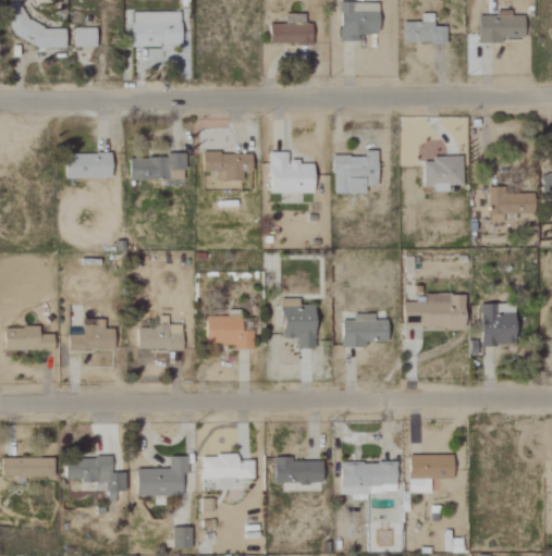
[(342,41),(360,41),(360,33),(380,34),(381,2),(344,1),(342,41)]
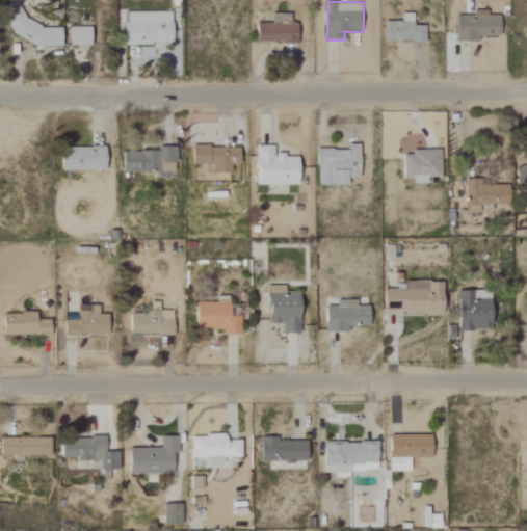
[(174,10),(126,11),(127,44),(175,43),(174,10)]
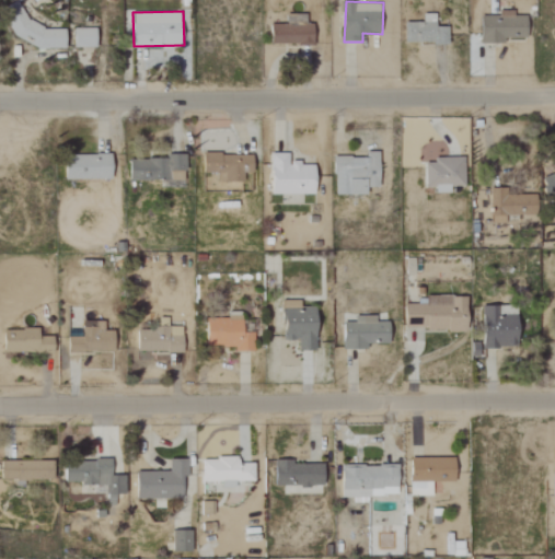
[(408,21),(408,42),(451,43),(451,25),(439,25),(439,13),(425,13),(425,22),(408,21)]
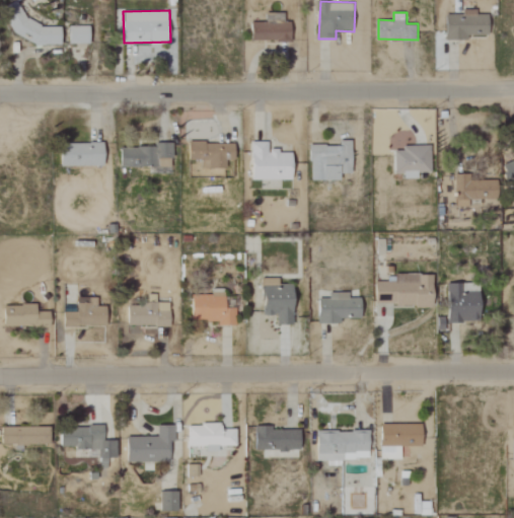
[(489,35),(490,14),(478,14),(478,12),(448,12),(447,40),(470,40),(470,34),(489,35)]
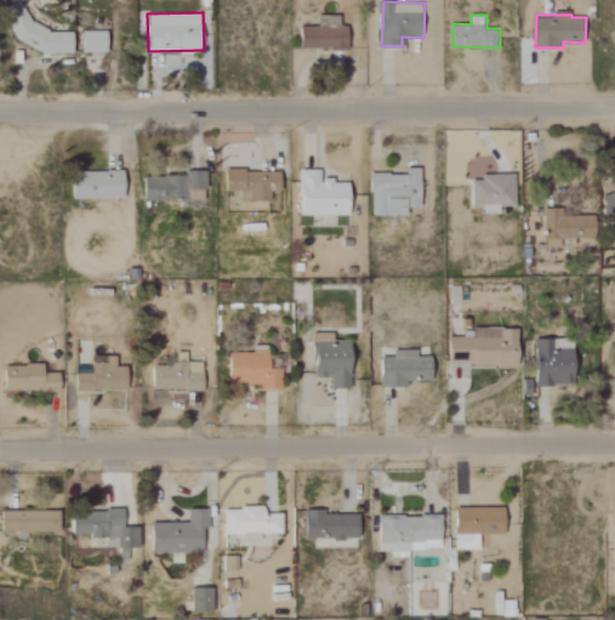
[(85,51),(109,51),(108,30),(84,30),(85,51)]
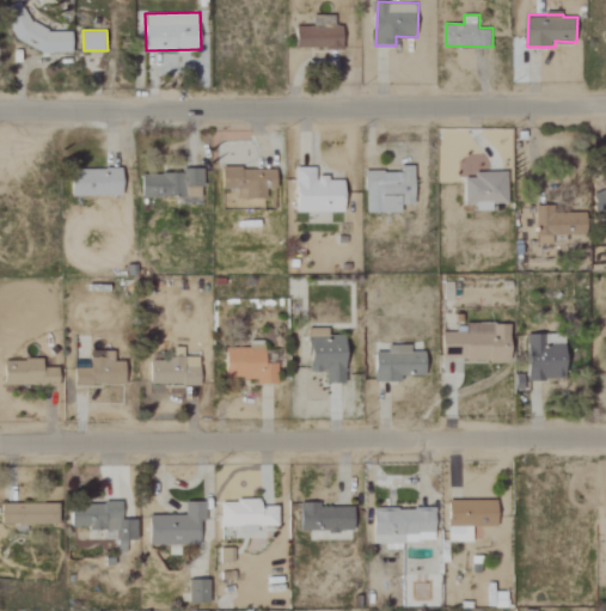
[(416,205),(417,166),(403,165),(403,170),(369,170),(368,212),(403,212),(403,205),(416,205)]
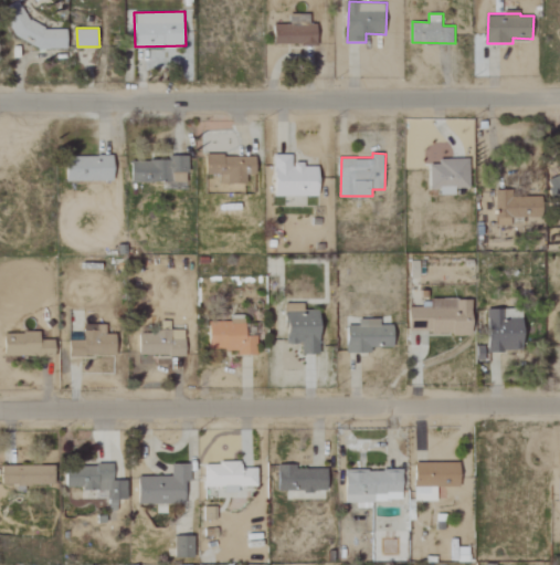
[(319,195),(319,166),(305,166),(305,161),(295,161),(295,154),(276,154),(277,196),(319,195)]
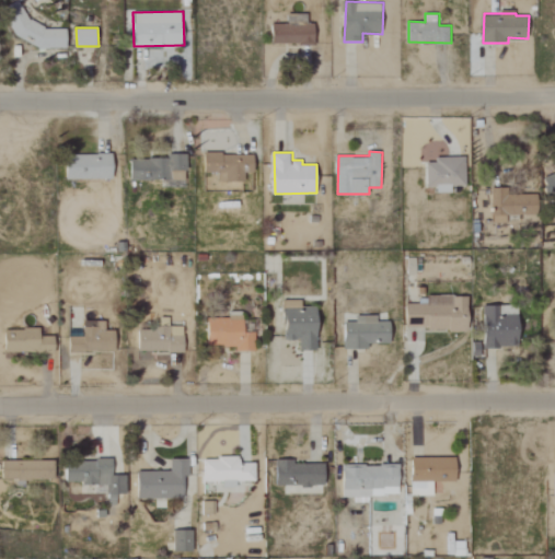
[(113,153),(69,154),(69,179),(114,178),(113,153)]
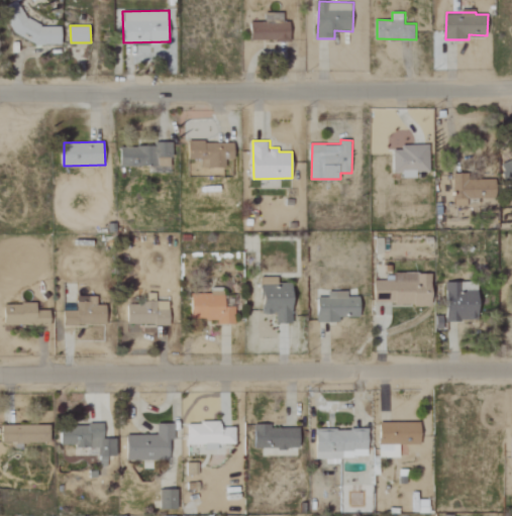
[(235,142),(190,141),(190,160),(207,160),(206,168),(227,168),(227,160),(235,160),(235,142)]
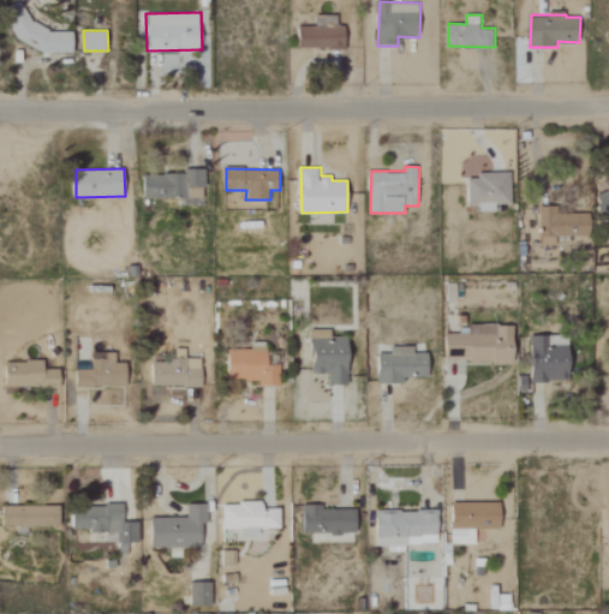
[(206,198),(206,173),(147,172),(145,197),(206,198)]
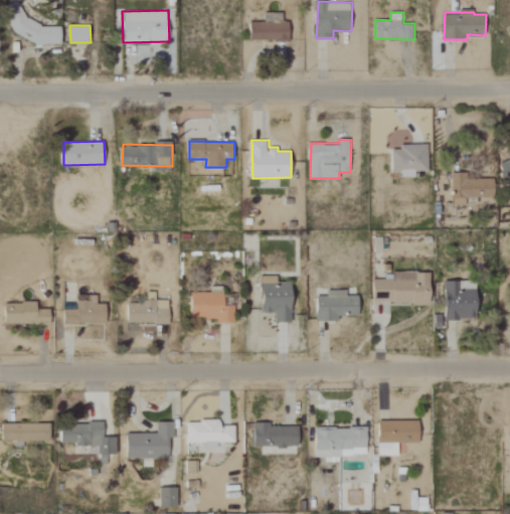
[(416,171),(431,170),(430,145),(393,146),(394,171),(402,171),(402,176),(416,176),(416,171)]
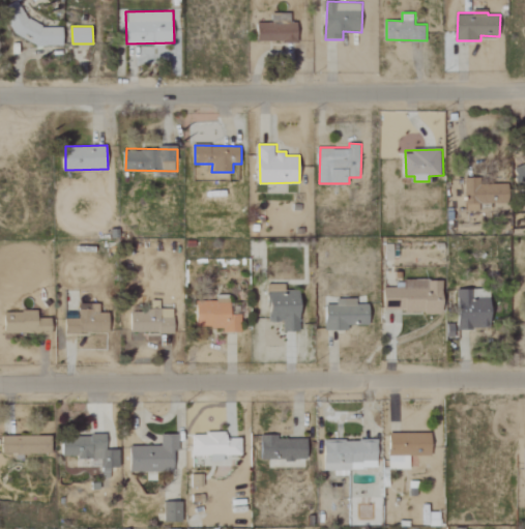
[(524,163),(513,167),(520,189),(524,188),(524,163)]
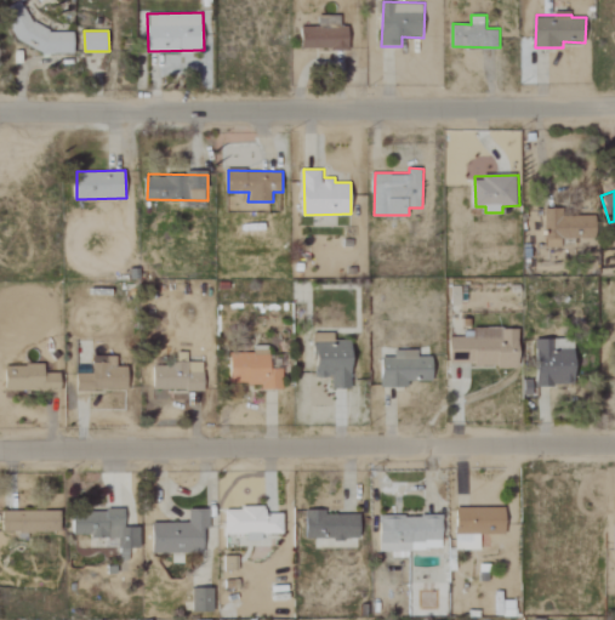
[(594,215),(564,215),(564,208),(545,208),(545,246),(563,246),(563,238),(594,238),(594,215)]
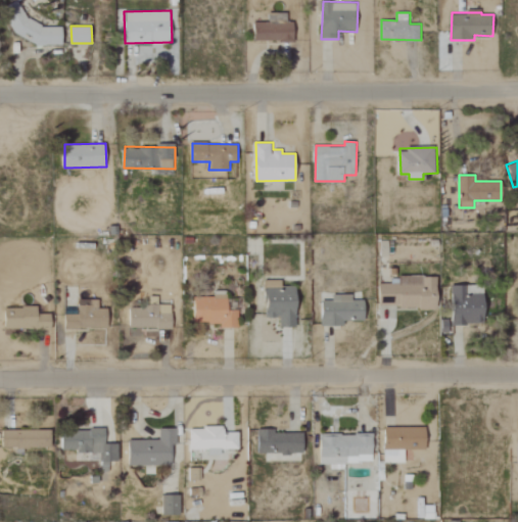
[(438,276),(402,276),(402,284),(380,283),(379,306),(437,307),(438,276)]
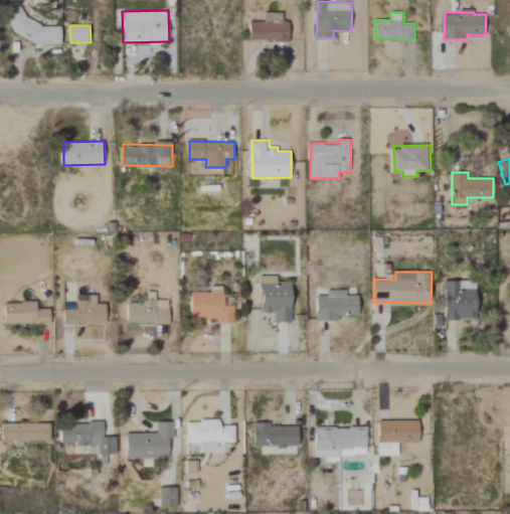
[(292,281),(278,282),(278,276),(262,276),(262,313),(277,313),(277,322),(292,322),(292,281)]
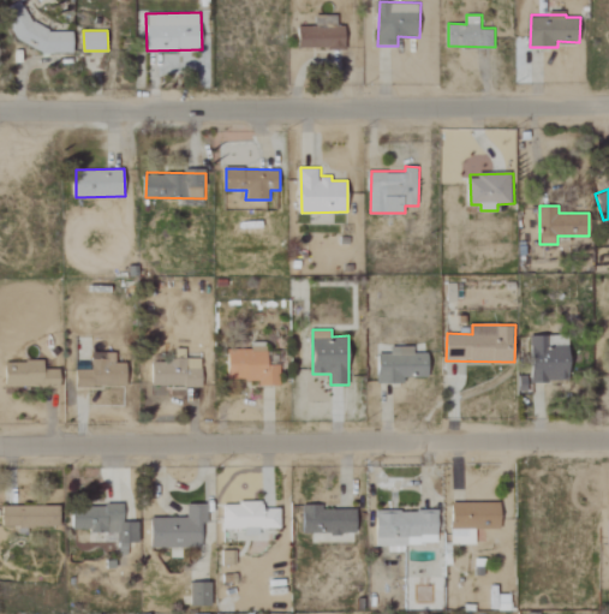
[(532,381),(569,381),(569,337),(532,335),(532,381)]
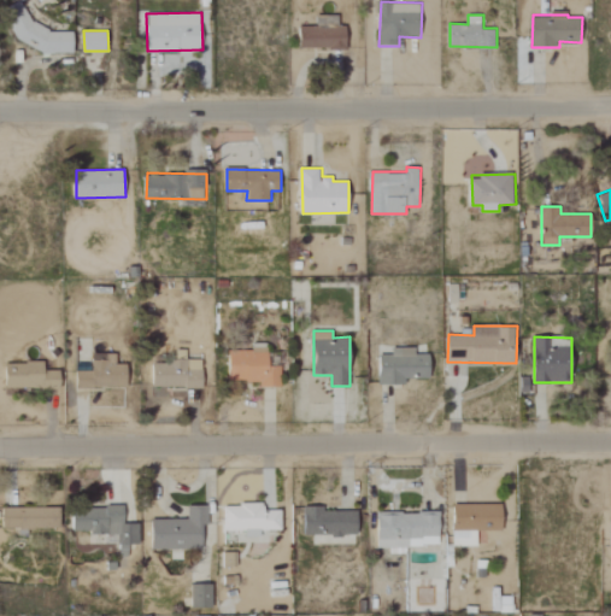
[(382,355),(382,385),(407,385),(407,377),(430,379),(430,355),(416,355),(417,348),(394,347),(393,355),(382,355)]
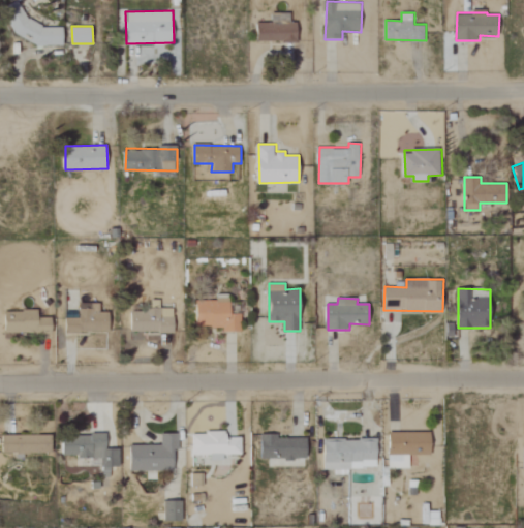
[(132,311),(132,332),(175,332),(175,308),(160,308),(160,300),(152,300),(152,311),(132,311)]
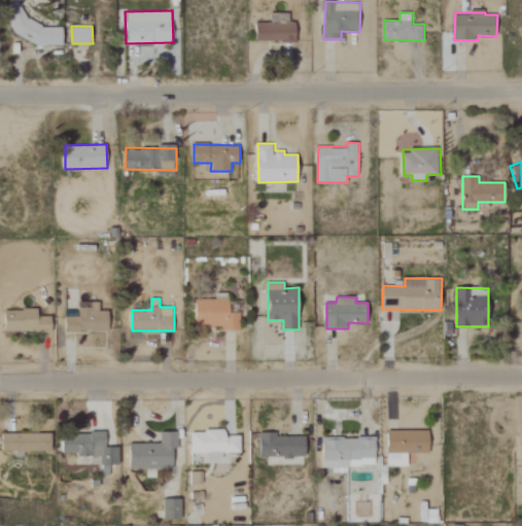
[(241,330),(241,312),(230,312),(230,299),(197,299),(197,325),(223,325),(223,330),(241,330)]
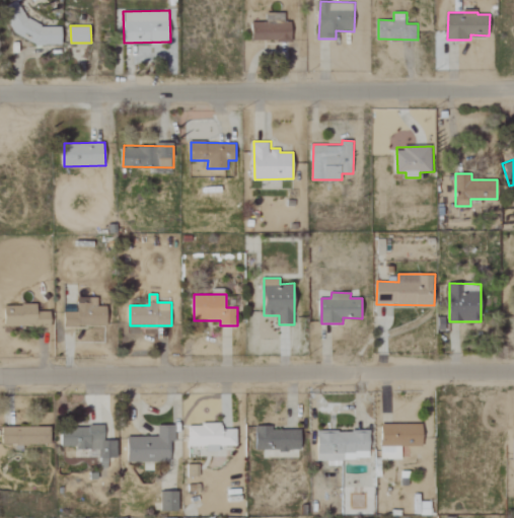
[(107,306),(98,306),(99,297),(79,297),(79,312),(66,312),(66,325),(107,326),(107,306)]
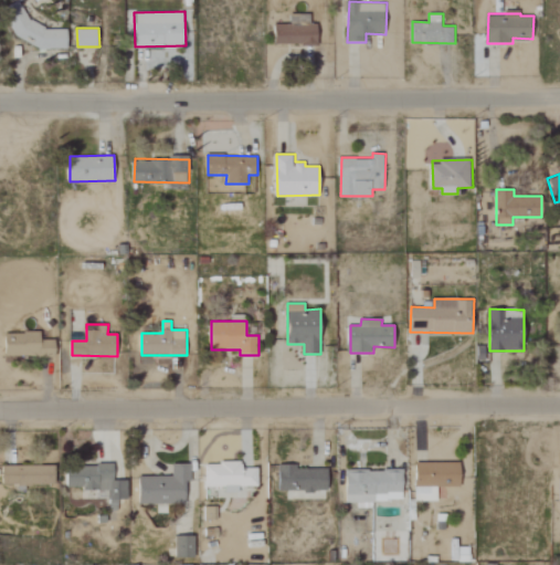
[(56,339),(41,339),(42,333),(8,332),(7,355),(55,356),(56,339)]
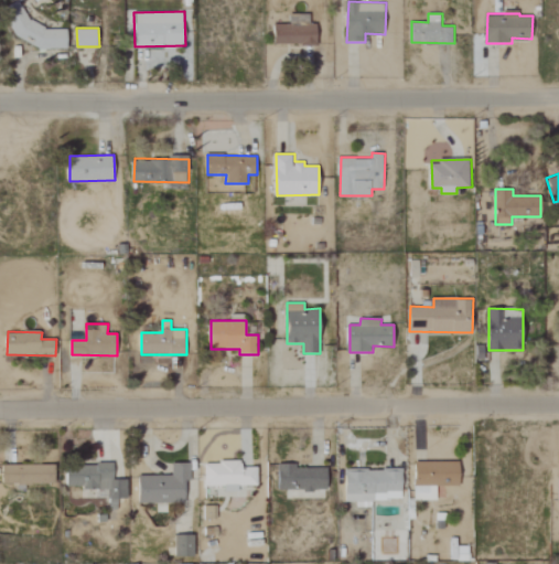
[(259,485),(258,467),(243,467),(243,461),(206,461),(206,486),(227,486),(227,493),(240,493),(240,486),(259,485)]
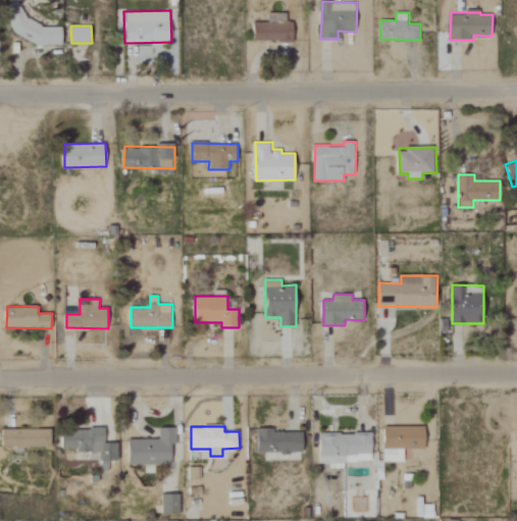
[(425,449),(425,426),(384,427),(385,462),(405,461),(405,449),(425,449)]
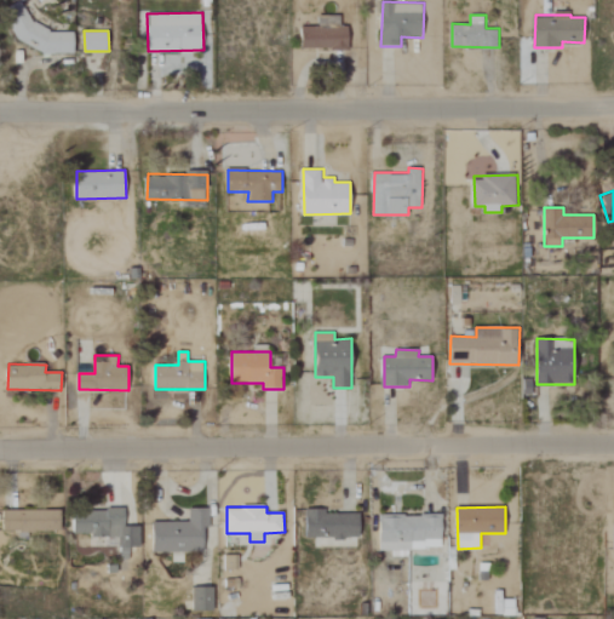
[(155,521),(155,551),(204,551),(205,527),(211,527),(211,508),(190,508),(190,522),(155,521)]
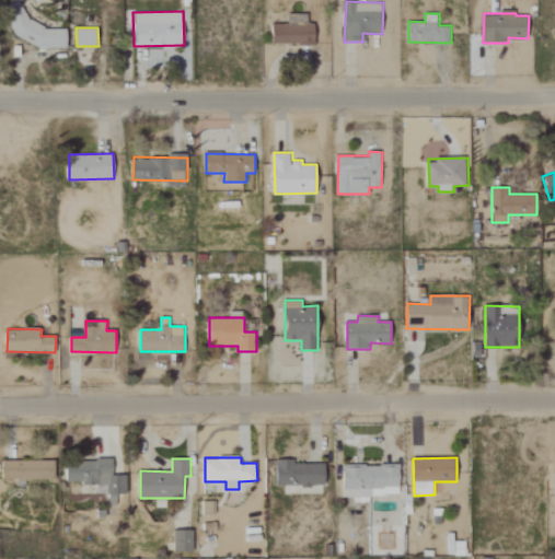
[(56,459),(4,461),(4,479),(56,478),(56,459)]
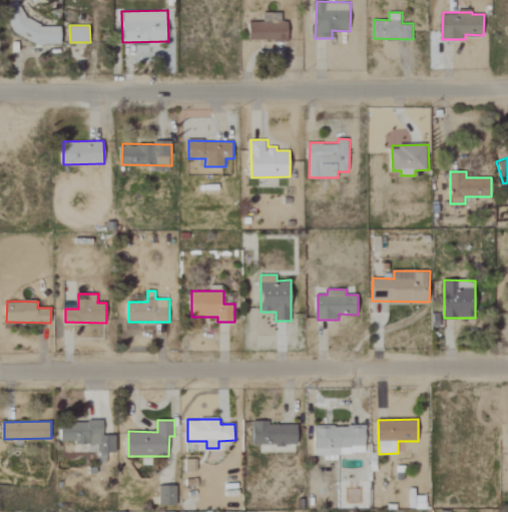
[(117,436),(103,436),(103,421),(62,421),(62,443),(100,443),(100,462),(108,462),(108,452),(117,452),(117,436)]
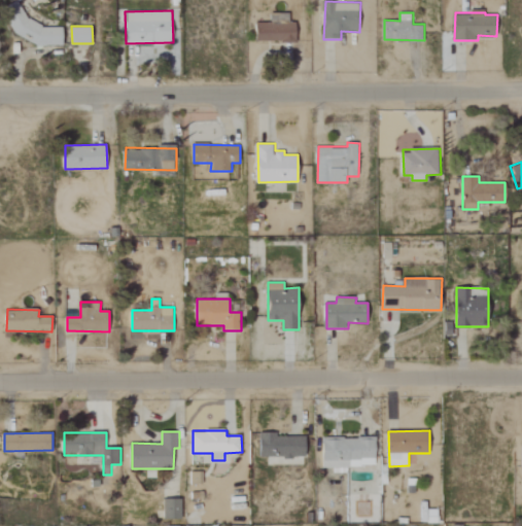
[(307,457),(307,435),(277,436),(277,432),(262,432),(262,457),(307,457)]
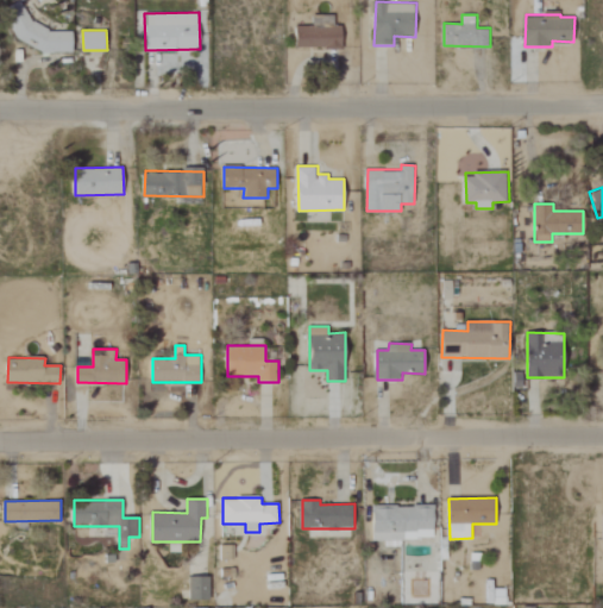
[(434,506),(372,507),(374,541),(387,540),(387,546),(403,545),(403,539),(435,538),(434,506)]
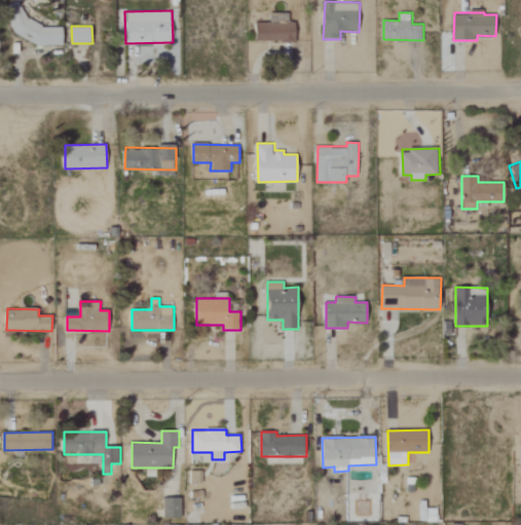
[(182,518),(183,497),(165,497),(164,518),(182,518)]
